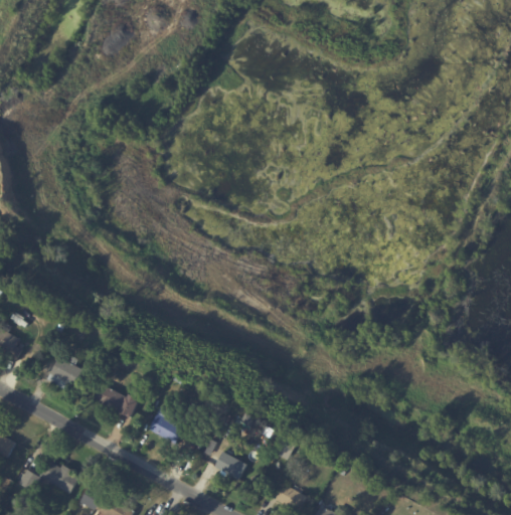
[(60,320),(65,323),(60,333),(55,330),(60,320)]
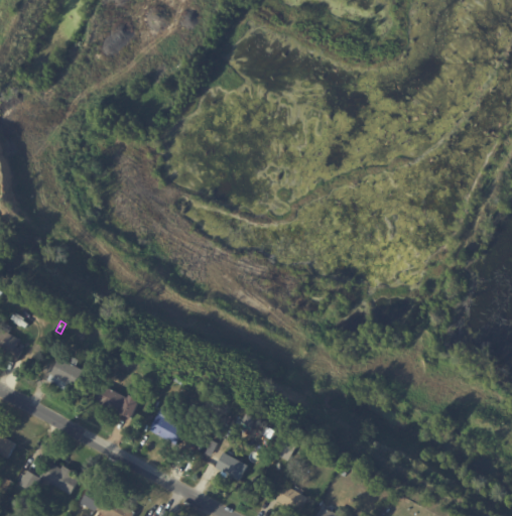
[(13,360),(9,358),(6,362),(0,358),(0,329),(1,330),(4,324),(10,327),(7,332),(19,339),(15,346),(21,350),(14,361),(13,360)]
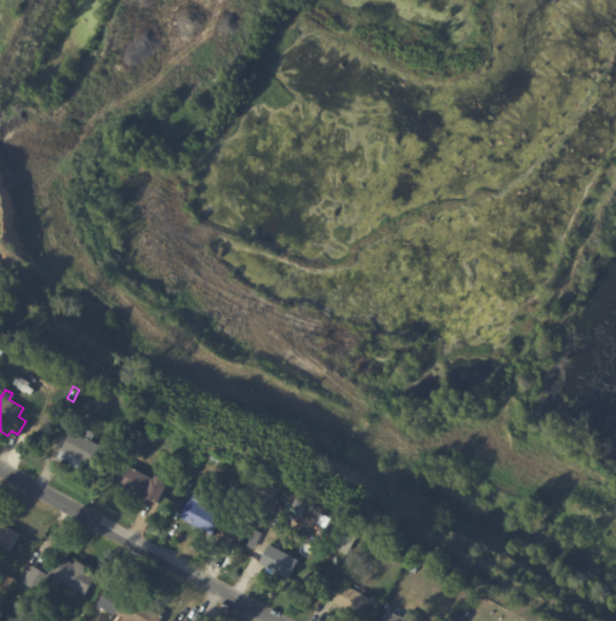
[(136,428),(142,417),(141,416),(146,408),(154,412),(149,421),(148,420),(141,432),(136,428)]
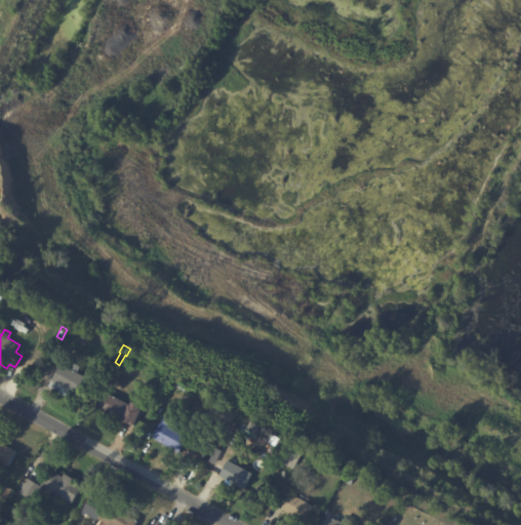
[(70,368),(84,376),(72,400),(48,387),(61,363),(70,368)]
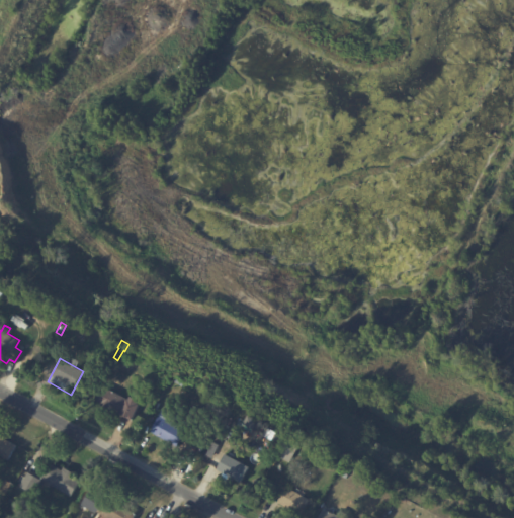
[(178,376),(185,381),(182,385),(175,381),(178,376)]
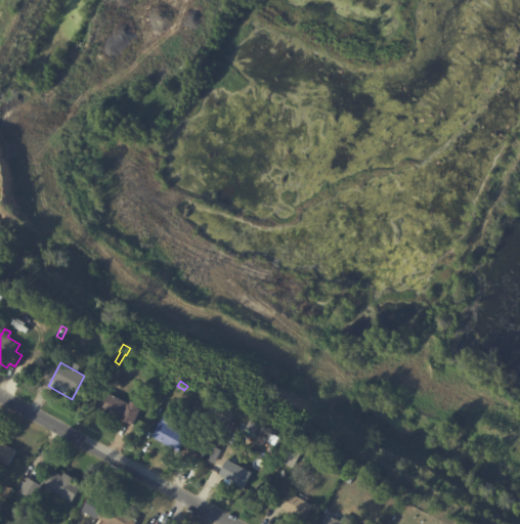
[(131,424),(110,413),(107,419),(97,412),(99,408),(94,406),(101,391),(128,404),(128,403),(130,404),(132,400),(141,404),(139,408),(140,409),(133,425),(131,424)]
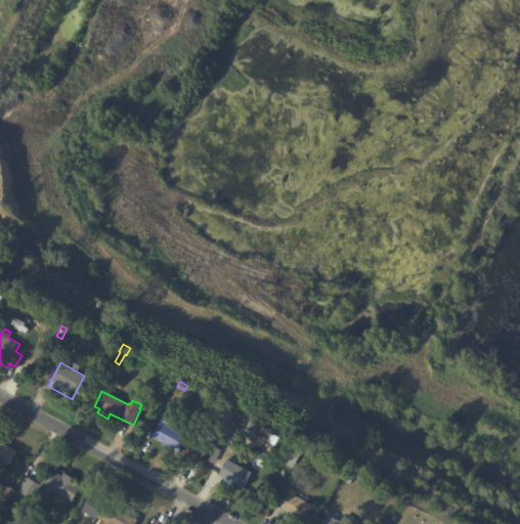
[(183,443),(176,455),(167,450),(169,446),(152,437),(165,412),(187,424),(182,433),(187,435),(183,443)]
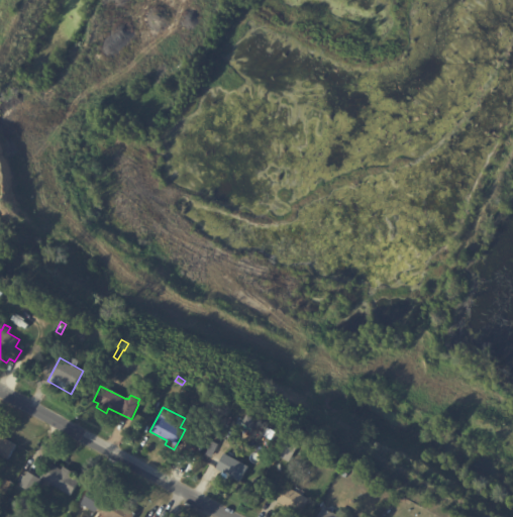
[(249,425),(252,418),(258,420),(253,427),(249,425)]
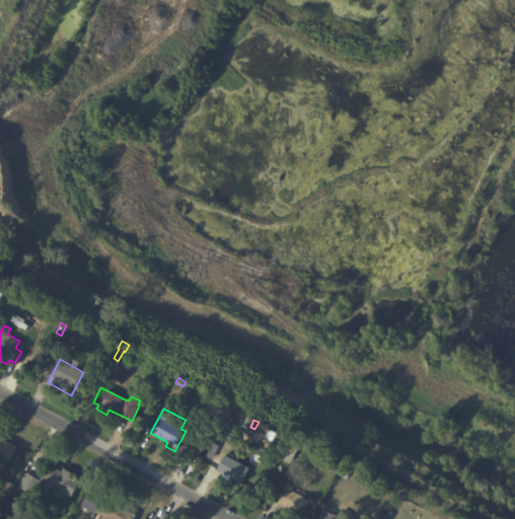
[(274,434),(279,438),(275,444),(270,441),(274,434)]
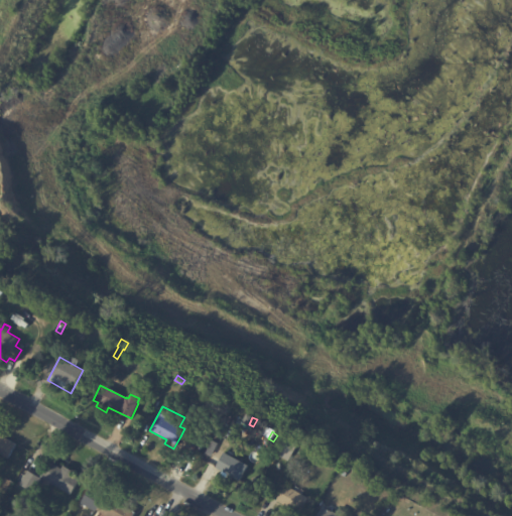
[(274,454),(285,433),(297,440),(286,461),(274,454)]
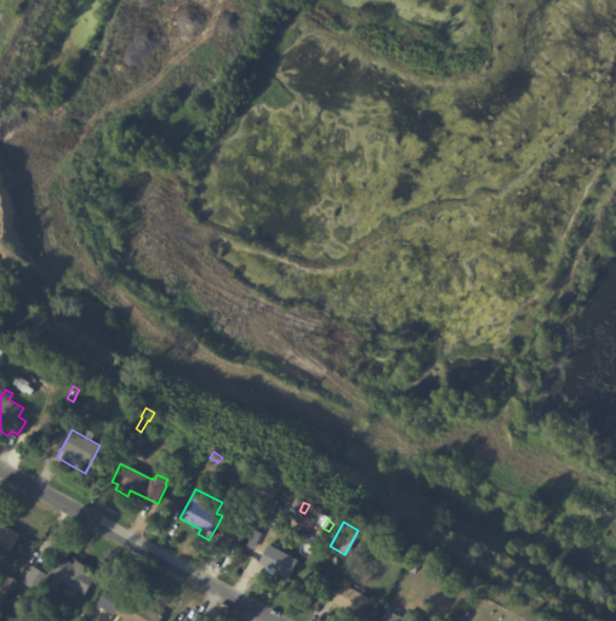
[(0,523),(17,534),(7,552),(3,550),(0,554),(0,523)]
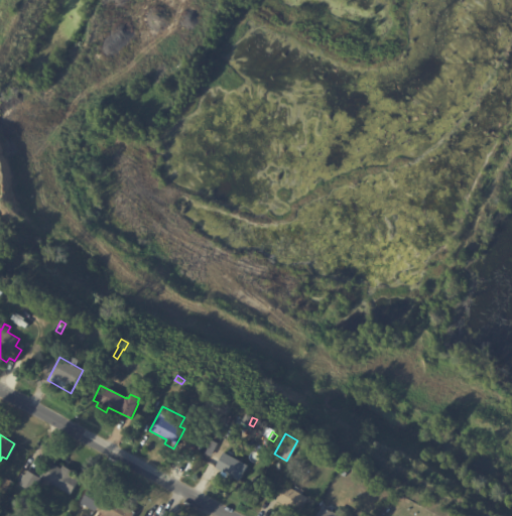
[(219,475),(221,471),(215,468),(223,453),(247,466),(239,481),(232,477),(229,483),(218,477),(219,475)]
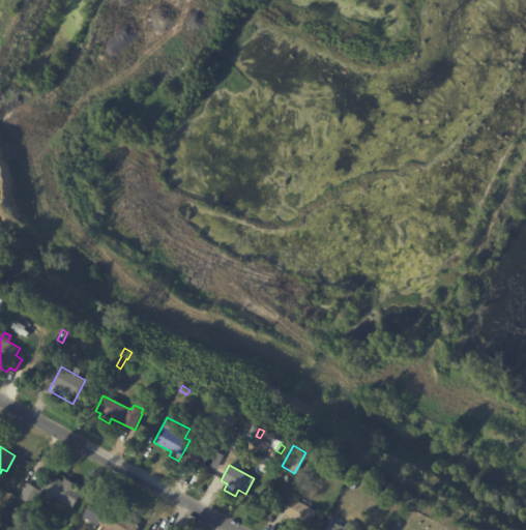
[(337,471),(344,476),(339,482),(331,478),(337,471)]
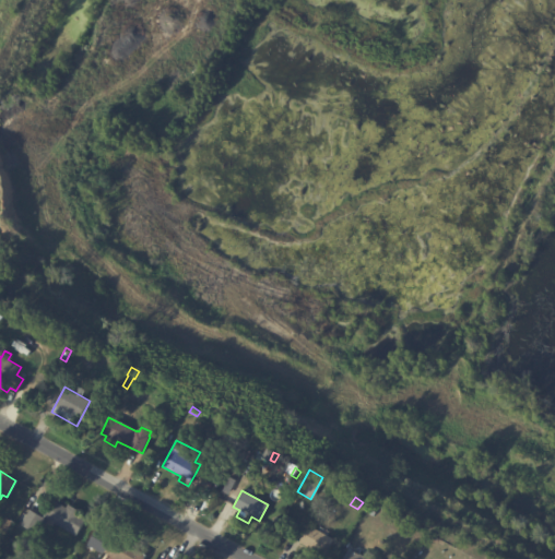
[(68,504),(81,512),(79,515),(84,519),(75,535),(42,516),(51,500),(65,508),(67,504),(68,504)]
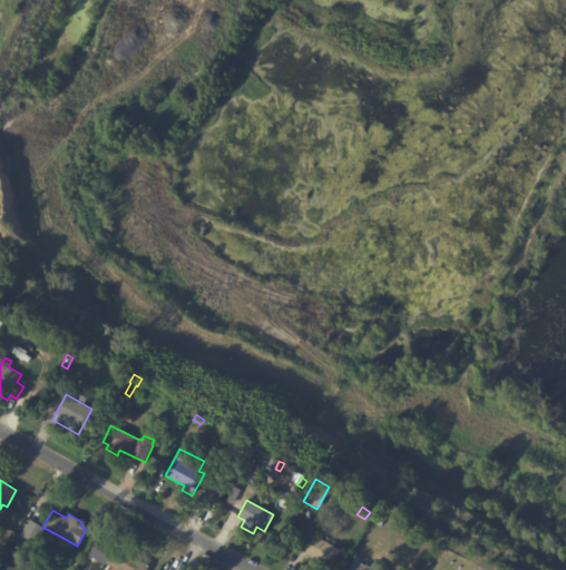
[(37,541),(36,543),(20,534),(29,519),(45,529),(37,541)]
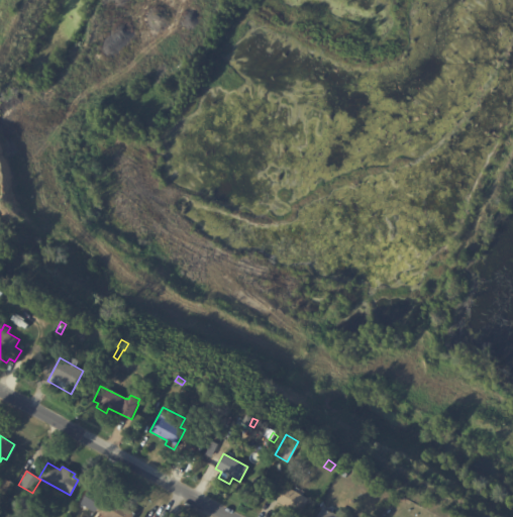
[(10,482),(4,492),(0,490),(0,486),(4,479),(10,482)]
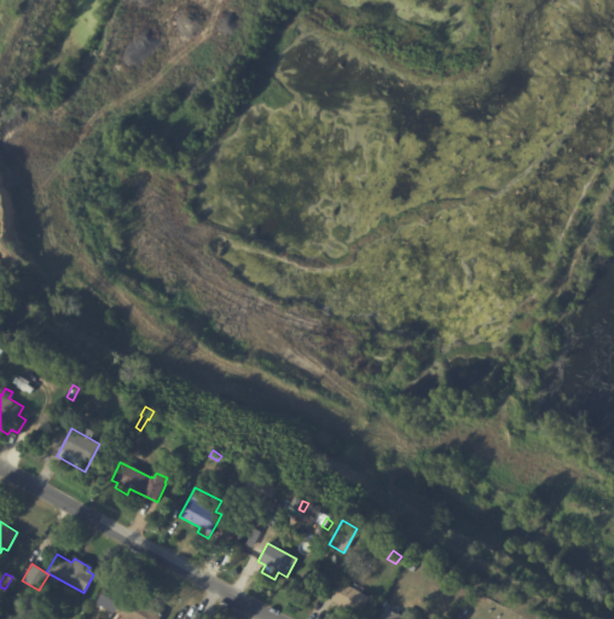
[(117,582),(127,588),(115,608),(100,600),(113,579),(117,582)]
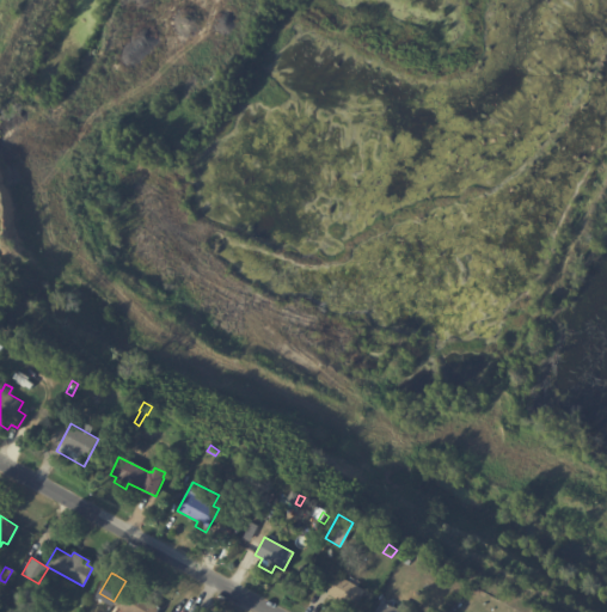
[(326,593),(337,575),(363,589),(354,609),(326,594),(326,593)]
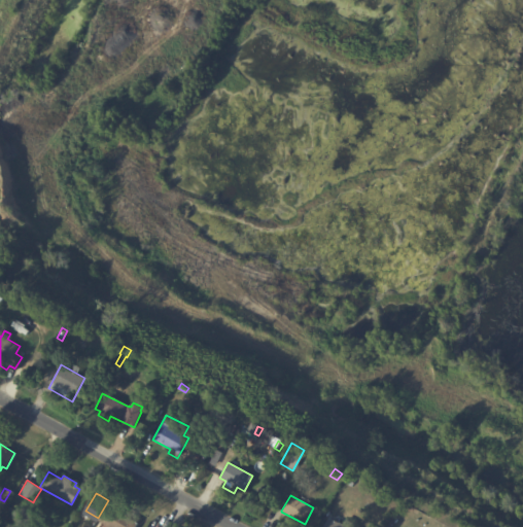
[(117,504),(132,514),(129,519),(138,524),(136,526),(108,526),(100,522),(112,501),(117,504)]
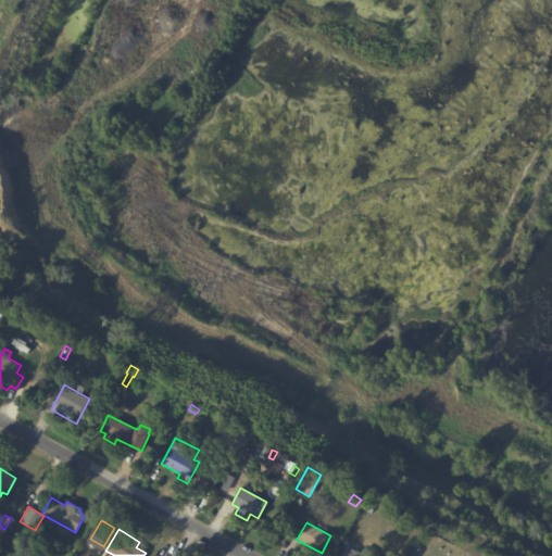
[(8,535),(15,540),(13,545),(4,541),(8,535)]
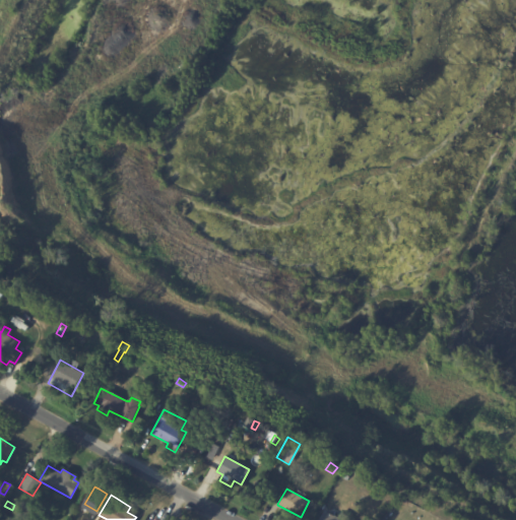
[(331,515),(333,516),(333,515),(342,519),(317,519),(323,510),(331,515)]
